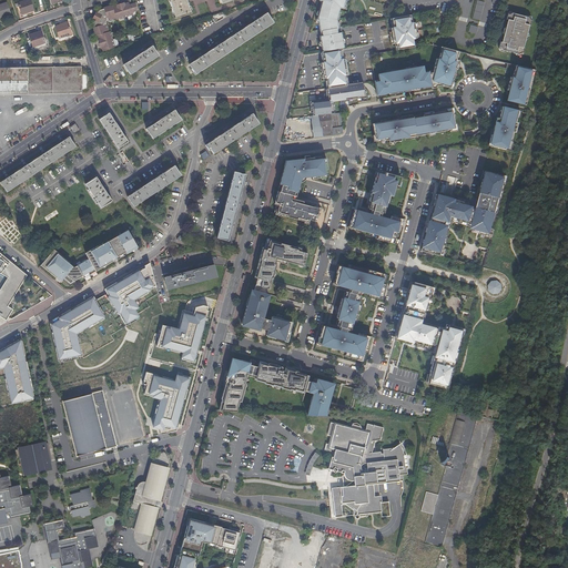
[(30,0),(26,0),(18,2),(22,14),(34,10),(30,0)]
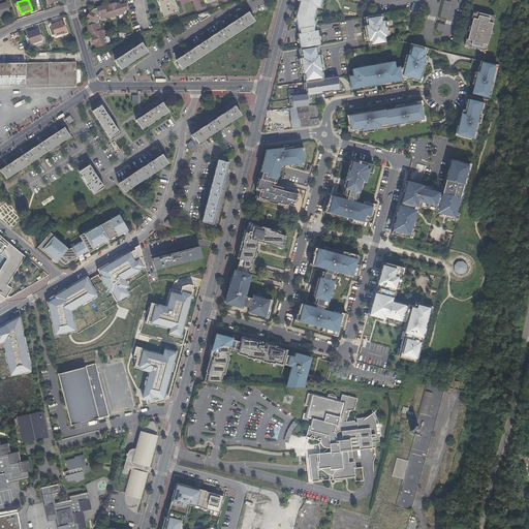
[(174,0),(158,0),(163,16),(164,18),(179,12),(178,10),(174,0)]
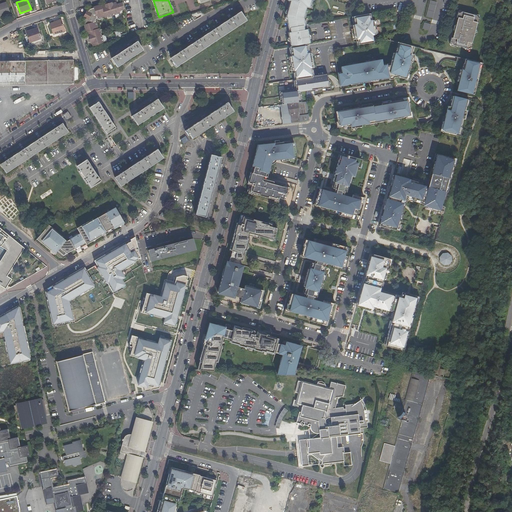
[(288,33),(290,46),(308,43),(310,43),(307,29),(304,30),(304,25),(305,25),(304,18),(307,7),(310,8),(311,0),(288,0),(288,1),(290,1),(286,15),(288,28),(289,28),(290,32),(288,33)]
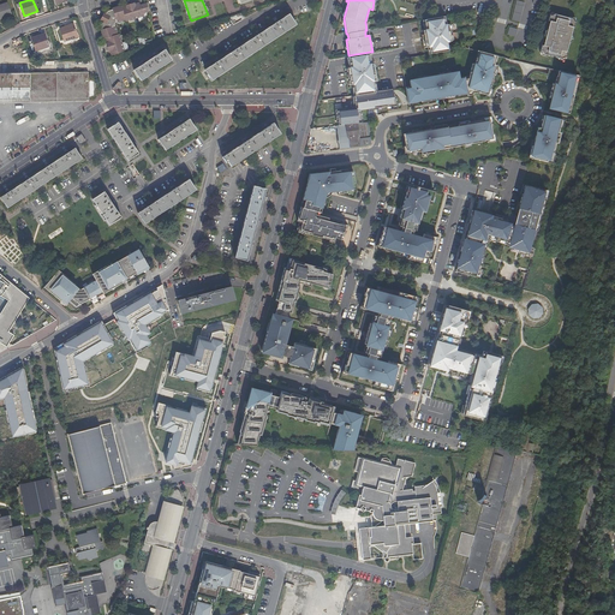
[(429,0),(428,7),(435,10),(437,0),(429,0)]
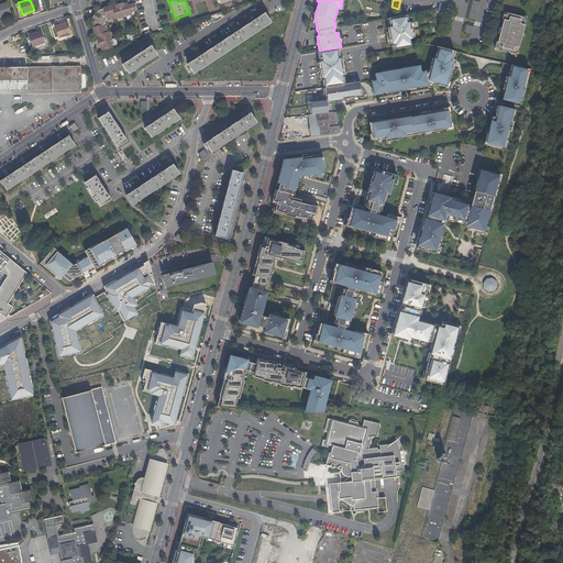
[(481,3),(474,1),(470,19),(476,21),(481,3)]
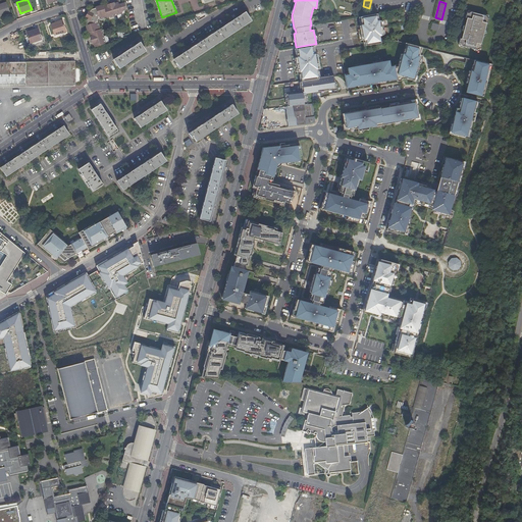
[(6,2),(0,4),(0,15),(10,12),(6,2)]
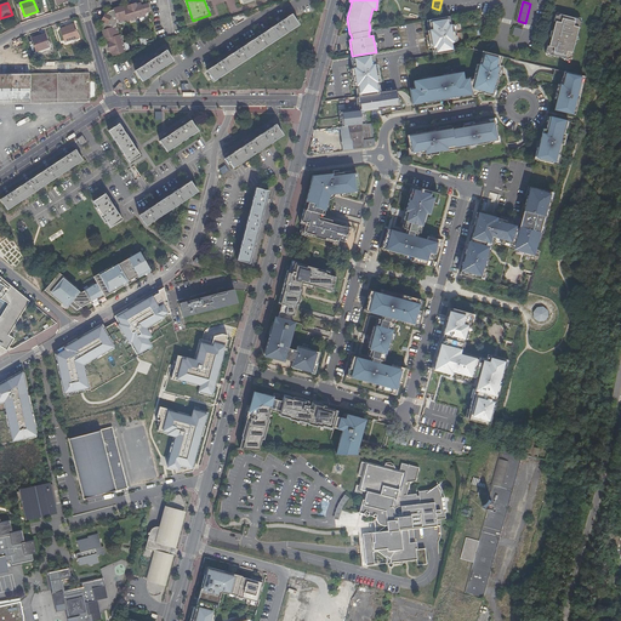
[(113,56),(126,52),(124,44),(120,35),(119,35),(117,26),(115,26),(115,24),(115,23),(117,23),(118,23),(118,22),(126,20),(127,21),(136,18),(146,16),(144,13),(148,12),(146,5),(142,6),(141,4),(136,5),(136,4),(132,5),(127,6),(129,7),(124,9),(123,6),(113,9),(114,10),(108,12),(107,15),(104,13),(103,17),(102,21),(103,22),(102,24),(103,29),(102,30),(104,40),(108,39),(109,44),(108,45),(109,47),(110,52),(112,52),(113,56)]
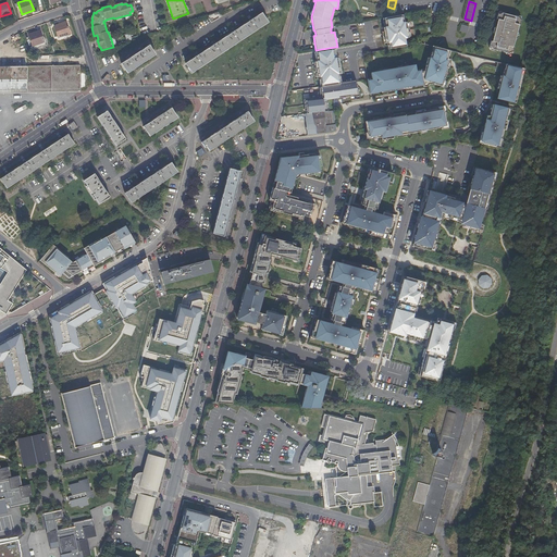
[(262,13),(186,63),(192,73),(268,22),(262,13)]
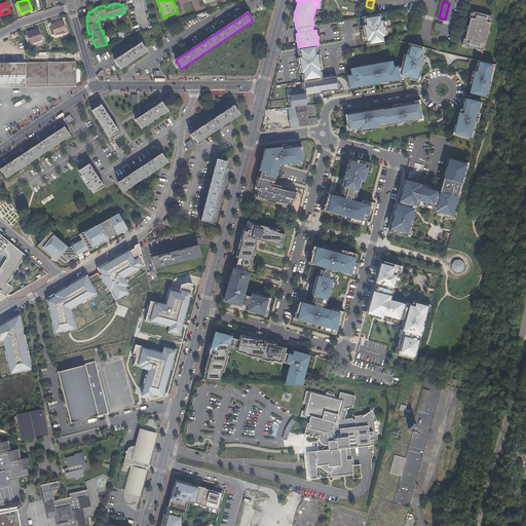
[(470,28),(468,31),(467,32),(464,40),(463,40),(462,44),(464,44),(465,47),(468,47),(478,50),(481,51),(483,50),(484,50),(486,45),(484,45),(486,38),(488,32),(490,25),(491,25),(493,20),(491,20),(490,17),(487,16),(478,14),(475,13),(473,14),(471,14),(470,19),(471,20),(468,26),(470,28)]
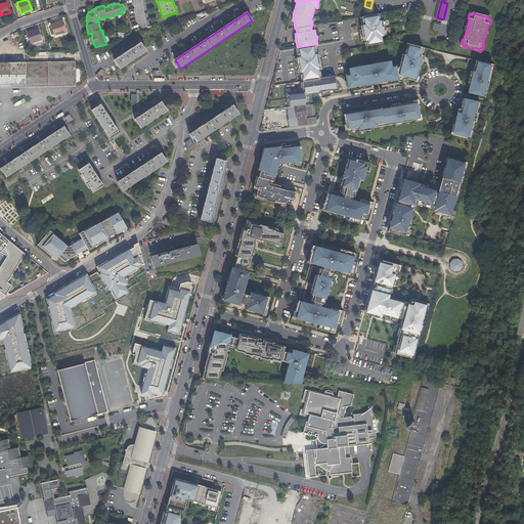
[(380,20),(379,14),(361,16),(360,17),(362,26),(361,26),(363,40),(364,40),(365,46),(383,43),(381,35),(385,35),(382,20),(380,20)]
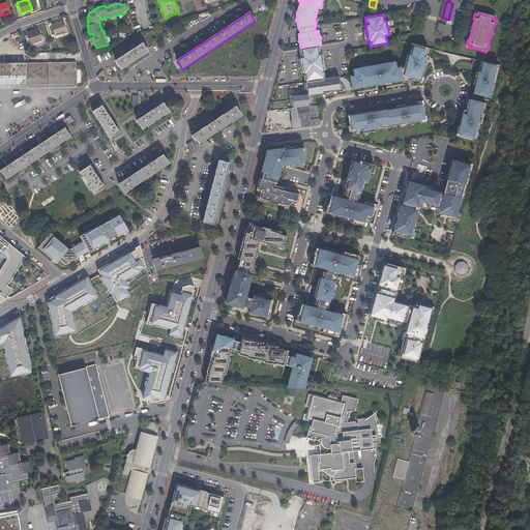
[(63,21),(52,25),(56,36),(67,32),(63,21)]
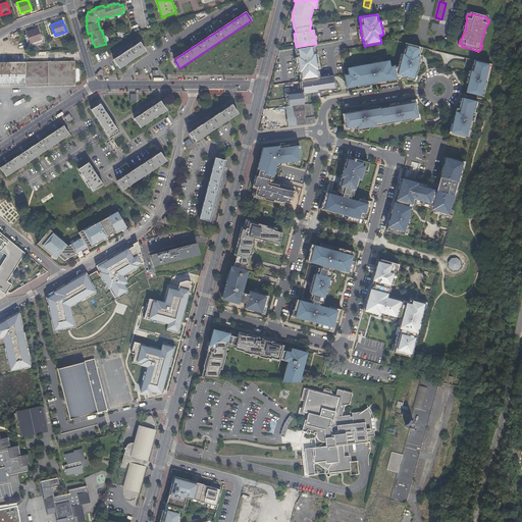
[(439,25),(433,23),(431,30),(437,32),(439,25)]
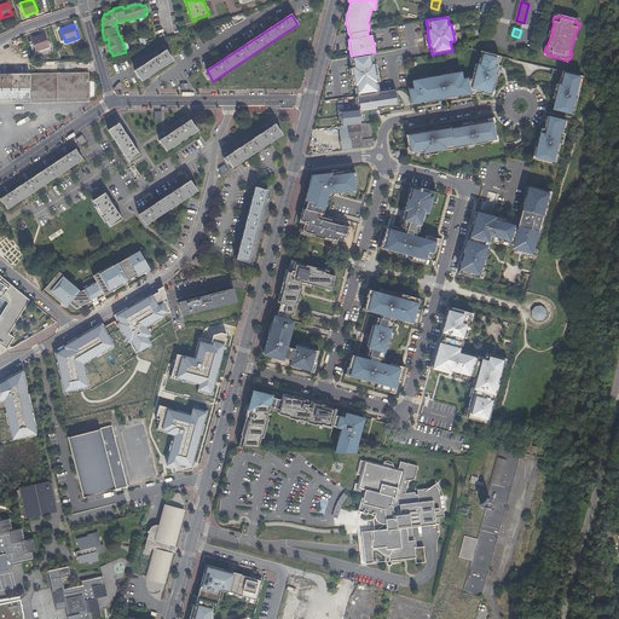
[(46,35),(32,39),(36,52),(50,47),(46,35)]
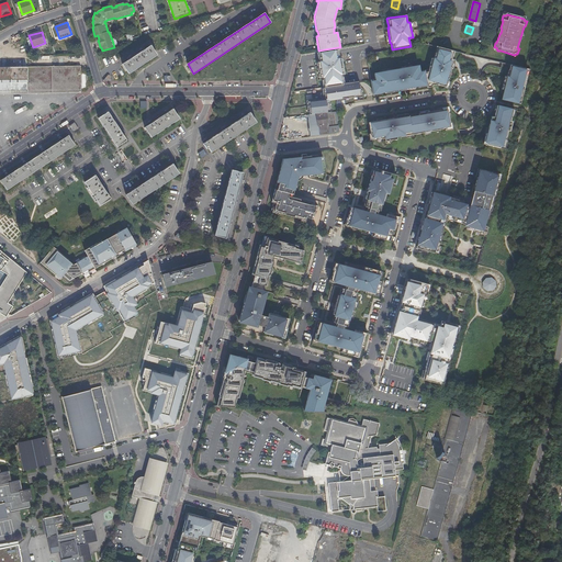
[(150,46),(123,65),(130,74),(157,55),(150,46)]
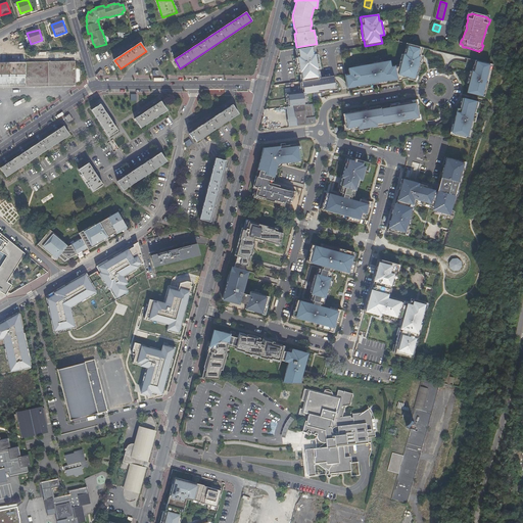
[(296,47),(298,57),(296,58),(298,72),(300,72),(302,82),(321,79),(319,68),(320,68),(317,54),(315,44),(296,47)]
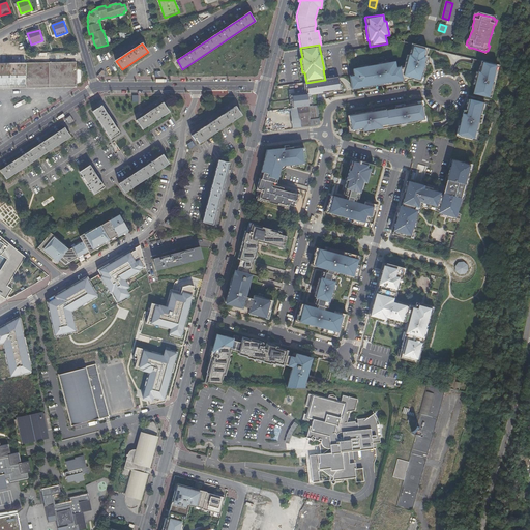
[(355,75),(350,76),(352,87),(356,86),(356,87),(361,86),(364,86),(364,87),(369,86),(372,86),(372,84),(384,82),(384,83),(392,82),(392,81),(394,81),(401,80),(401,79),(404,78),(404,81),(408,81),(408,79),(414,78),(414,79),(419,82),(421,75),(422,75),(423,70),(427,60),(428,60),(429,57),(425,56),(428,49),(413,45),(412,50),(411,50),(410,55),(408,55),(405,66),(405,67),(402,68),(401,66),(396,67),(395,63),(389,64),(389,63),(379,65),(371,66),(360,68),(354,69),(355,75)]
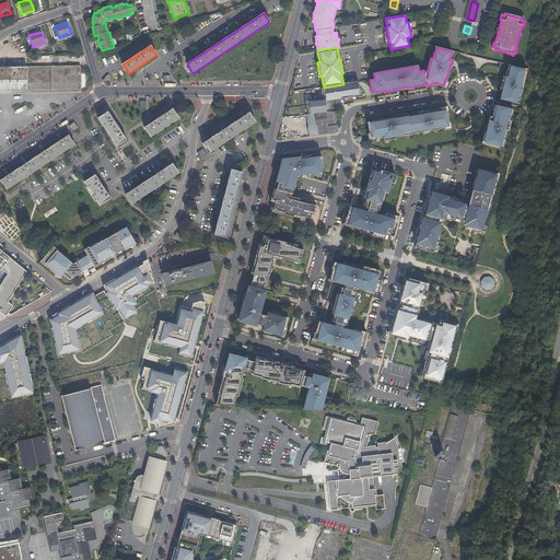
[(0,89),(27,90),(37,90),(45,89),(54,89),(61,89),(69,89),(82,89),(82,88),(82,73),(81,67),(69,67),(61,67),(53,67),(45,67),(36,67),(27,67),(0,67),(0,89)]
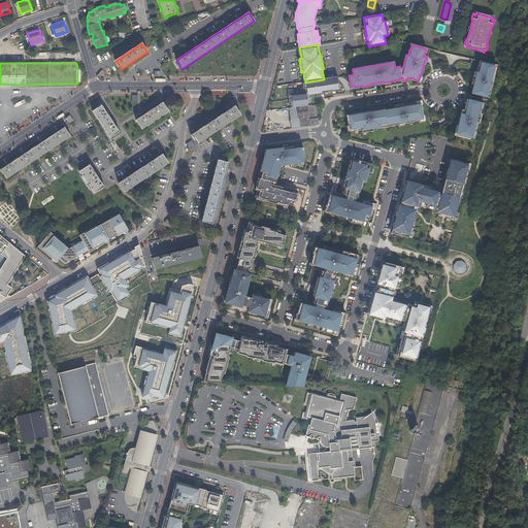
[(470,93),(485,97),(487,90),(489,91),(489,90),(491,85),(492,78),(491,77),(492,71),(494,72),(495,67),(481,63),(480,68),(477,67),(475,73),(473,73),(472,79),(471,84),(473,84),(472,86),(471,90),(470,93)]
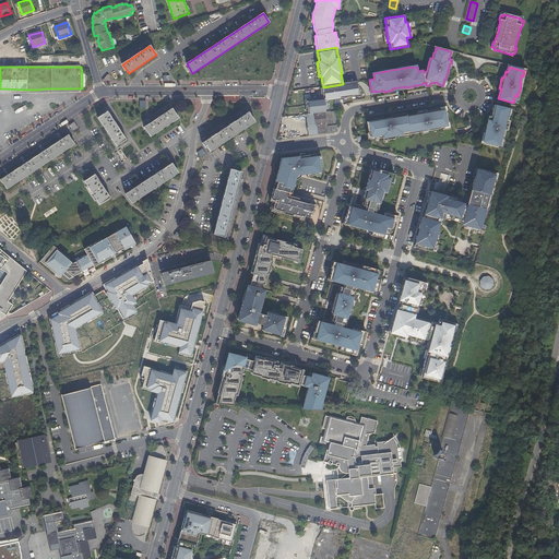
[(361,96),(359,82),(343,84),(323,87),(322,87),(323,97),(306,99),(308,113),(314,113),(324,111),(329,110),(328,98),(352,96),(352,97),(361,96)]
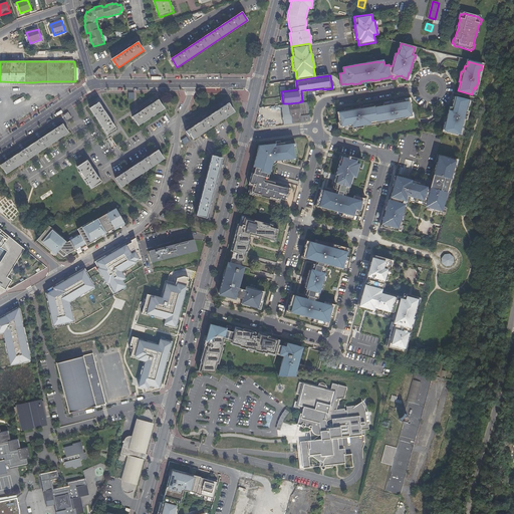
[(470,100),(456,96),(455,101),(453,107),(452,109),(450,109),(450,111),(448,117),(447,121),(446,121),(444,130),(448,131),(448,133),(457,136),(458,134),(461,135),(463,129),(465,119),(467,119),(469,111),(467,110),(469,104),(470,100)]
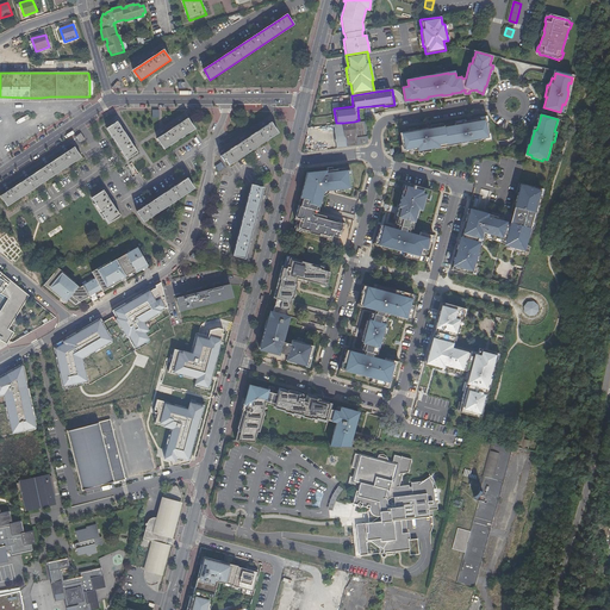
[(163,135),(157,138),(165,149),(194,129),(188,118),(182,123),(179,125),(167,132),(163,135)]
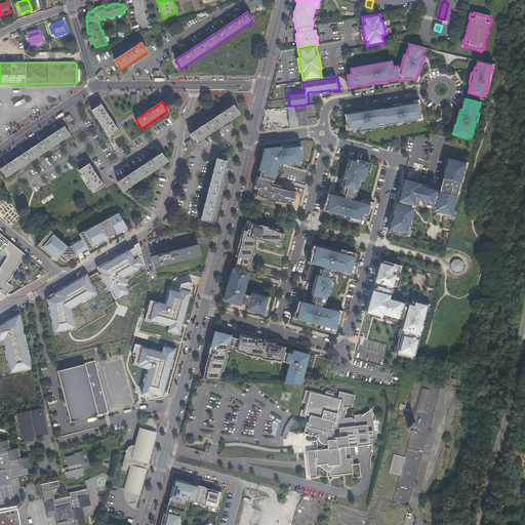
[(306,118),(316,117),(315,103),(309,104),(305,105),(305,106),(306,118)]
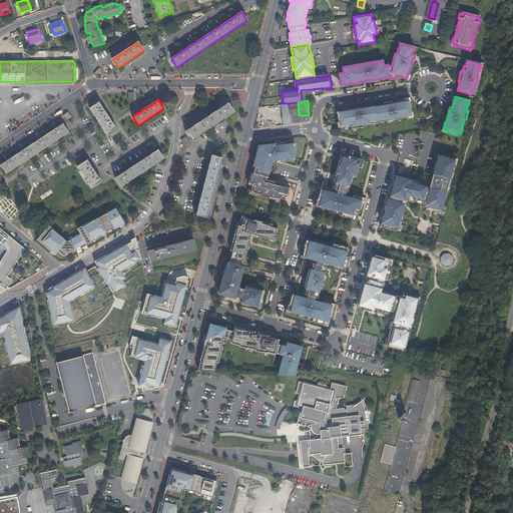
[(410,117),(408,100),(393,103),(382,104),(382,106),(373,107),(373,106),(356,108),(336,111),(339,127),(346,126),(351,126),(351,128),(361,127),(361,124),(365,123),(365,124),(375,123),(375,121),(385,120),(385,121),(403,119),(403,118),(410,117)]
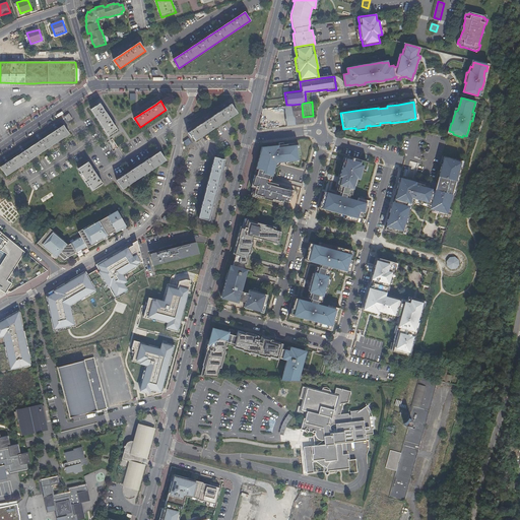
[(101,104),(91,110),(109,135),(118,130),(115,125),(113,122),(106,112),(104,109),(101,104)]
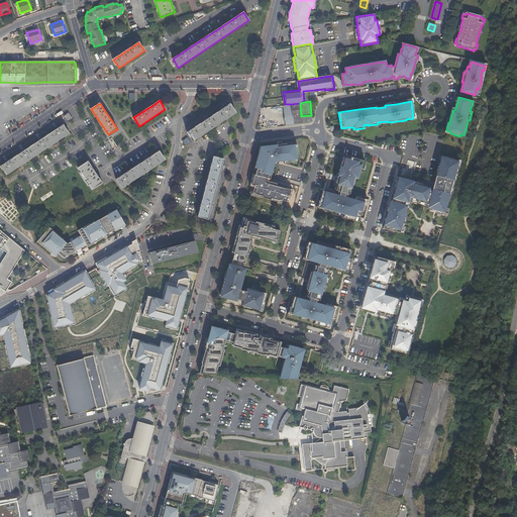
[(191,129),(188,131),(193,140),(235,112),(230,104),(224,107),(221,109),(207,119),(204,121),(191,129)]
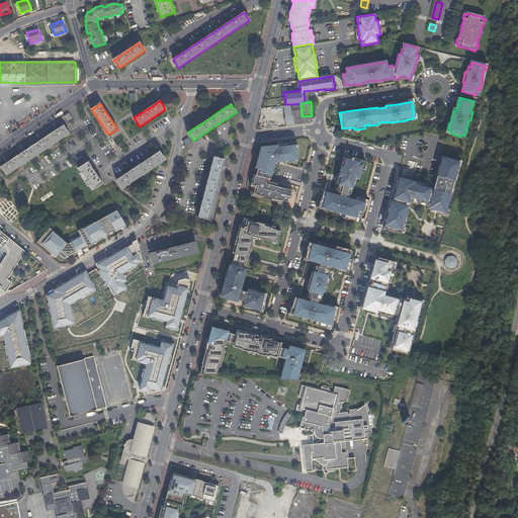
[(285,104),(283,105),(284,120),(292,119),(293,124),(313,122),(312,115),(301,116),(300,104),(291,105),(291,104),(285,104)]
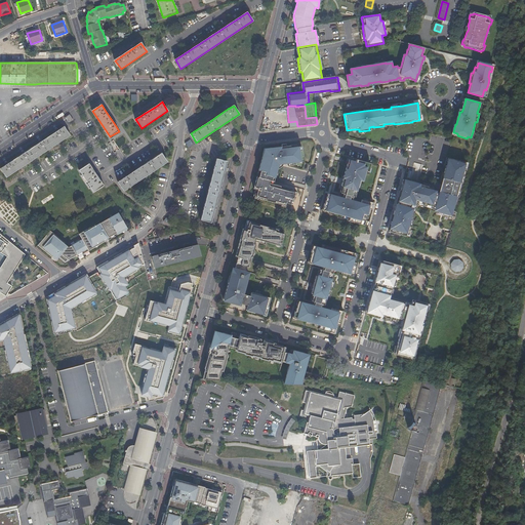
[(64,117),(68,123),(73,120),(69,114),(64,117)]
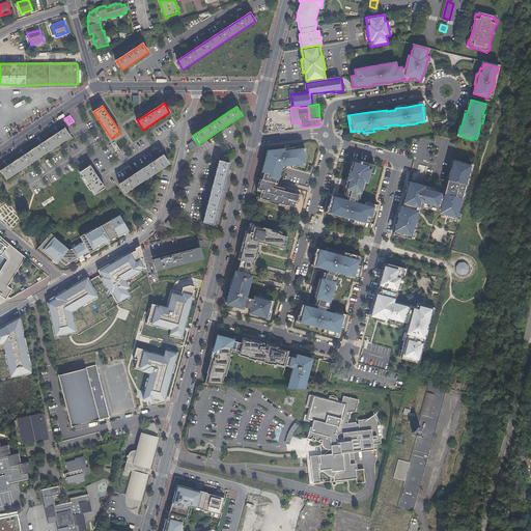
[(6,167),(1,170),(7,179),(33,162),(72,136),(65,128),(60,132),(57,133),(44,142),(40,144),(26,154),(24,156),(9,165),(6,167)]
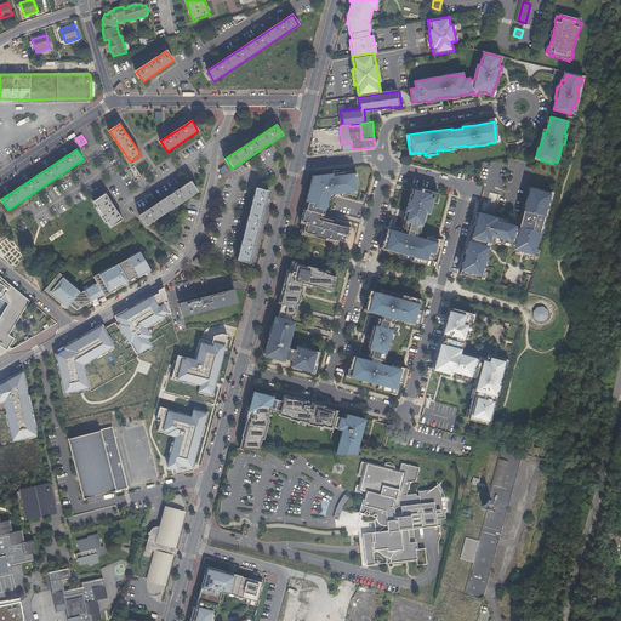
[(222,175),(228,171),(224,164),(217,169),(222,175)]
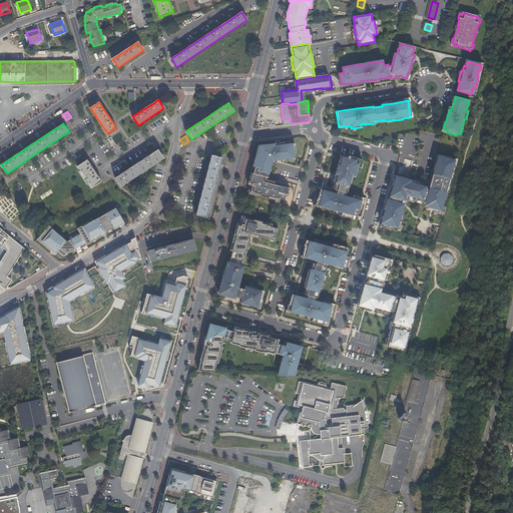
[(246,191),(278,200),(279,197),(285,199),(288,188),(273,184),(265,181),(265,179),(263,178),(263,176),(267,177),(268,177),(273,160),(282,158),(289,158),(296,157),(295,142),(290,143),(283,144),(283,142),(265,144),(265,146),(260,147),(259,150),(257,150),(254,157),(251,165),(253,166),(251,173),(250,172),(247,184),(248,184),(246,191)]
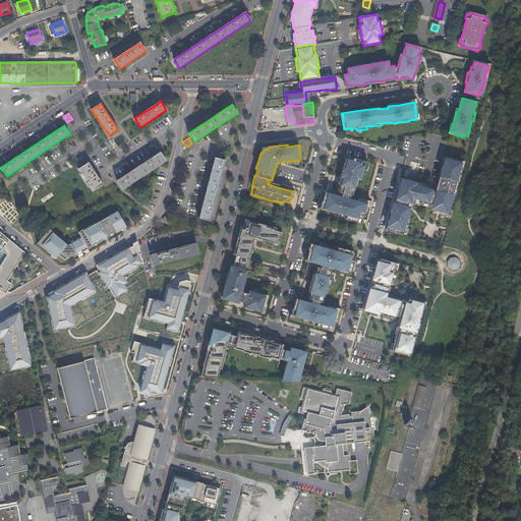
[(125,175),(122,177),(116,180),(122,189),(167,160),(161,151),(149,160),(146,162),(131,171),(130,169),(126,172),(126,174),(125,175)]
